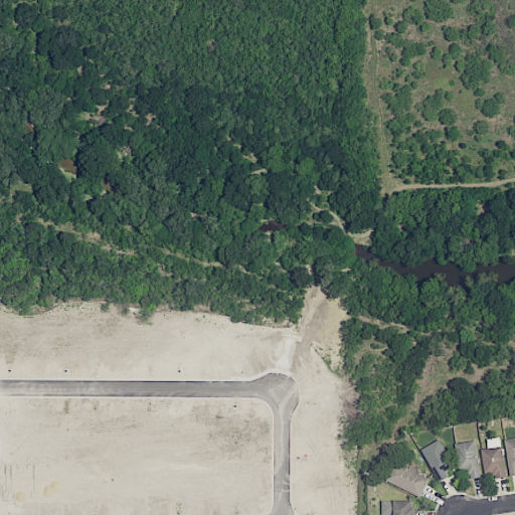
[(510,477),(514,475),(514,438),(504,440),(510,477)]
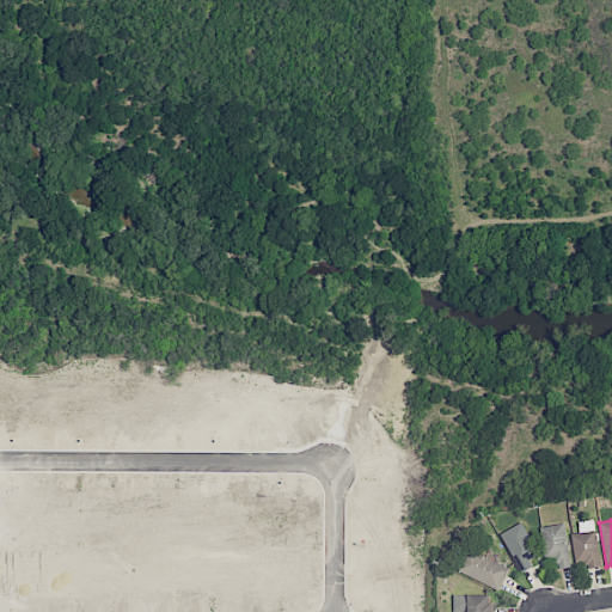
[(530,560),(539,556),(524,522),(502,533),(520,573),(533,567),(530,560)]
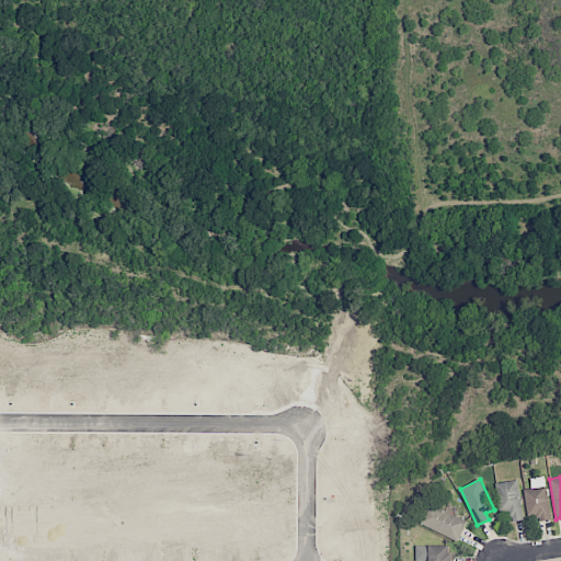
[(495,483),(501,513),(511,512),(513,522),(524,519),(517,480),(495,483)]
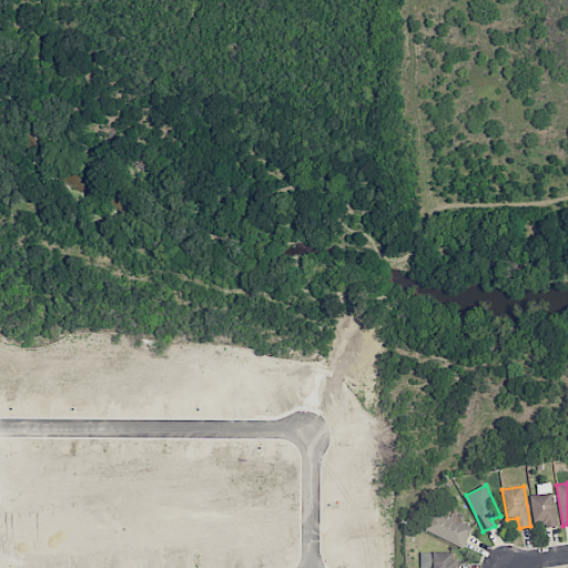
[(530,496),(535,521),(545,519),(546,528),(558,526),(553,492),(530,496)]
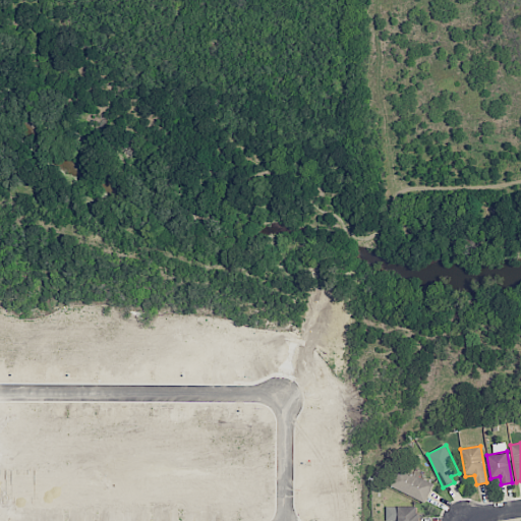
[(435,484),(399,467),(390,485),(425,503),(435,484)]
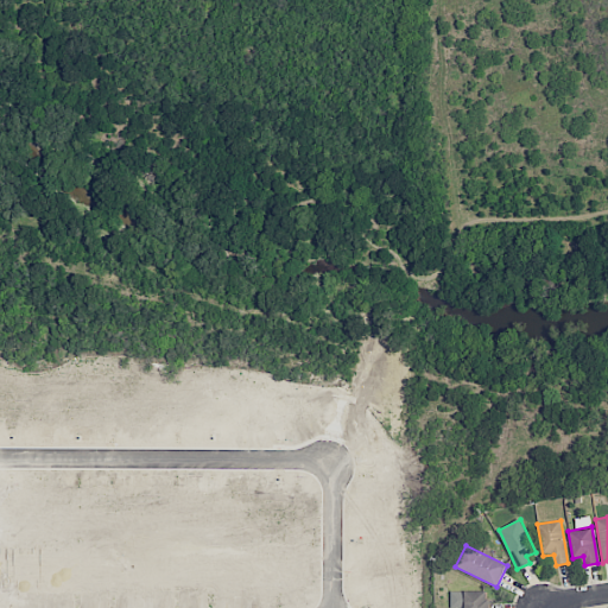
[(488,607),(489,591),(451,591),(450,607),(454,607),(488,607)]
